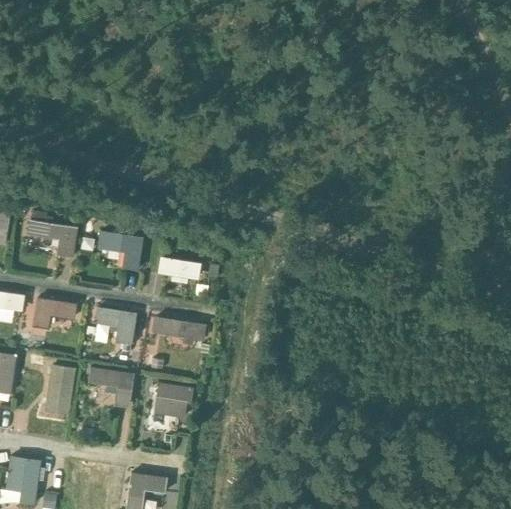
[(0,241),(6,243),(10,211),(0,210),(0,241)]
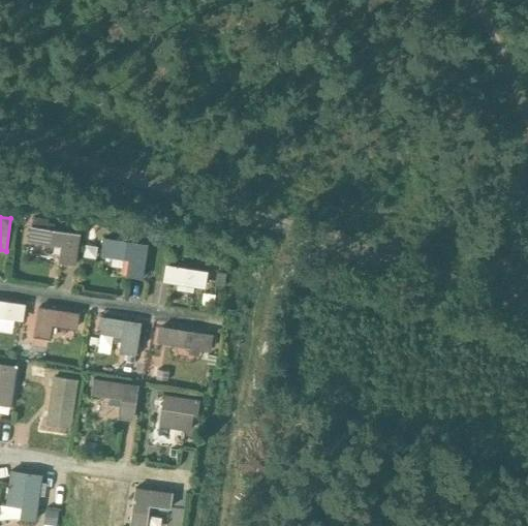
[(72,289),(82,236),(30,227),(28,243),(41,245),(39,258),(54,260),(50,285),(72,289)]
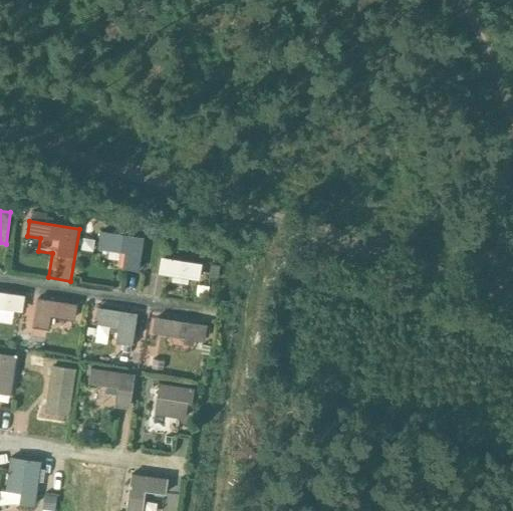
[(140,271),(144,237),(99,231),(97,249),(123,253),(120,268),(140,271)]
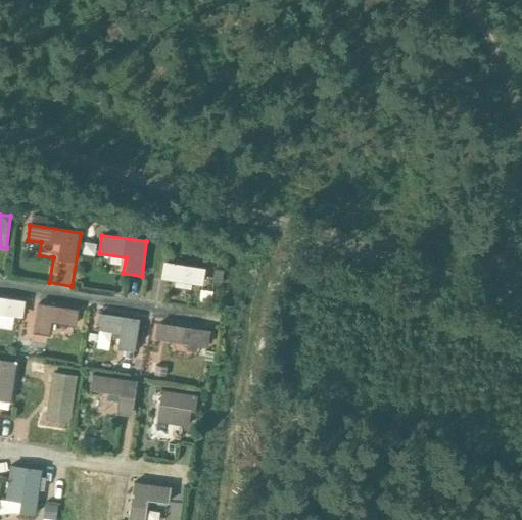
[(162,263),(161,280),(204,284),(206,267),(162,263)]
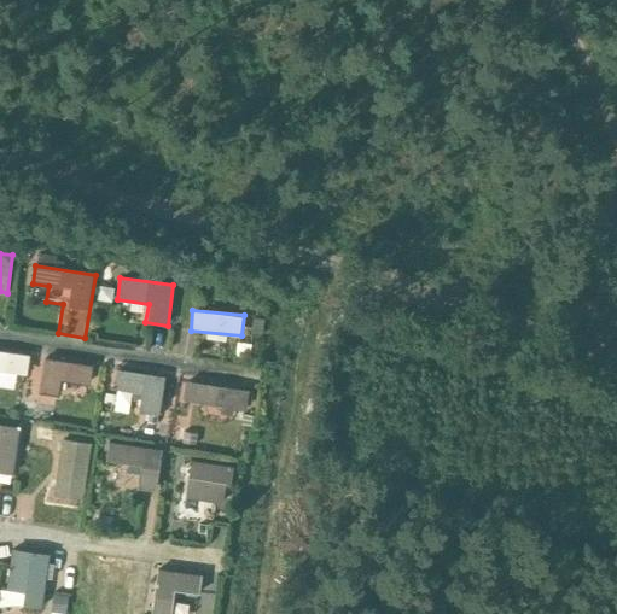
[(0,389),(13,390),(15,373),(27,374),(28,352),(0,351),(0,389)]
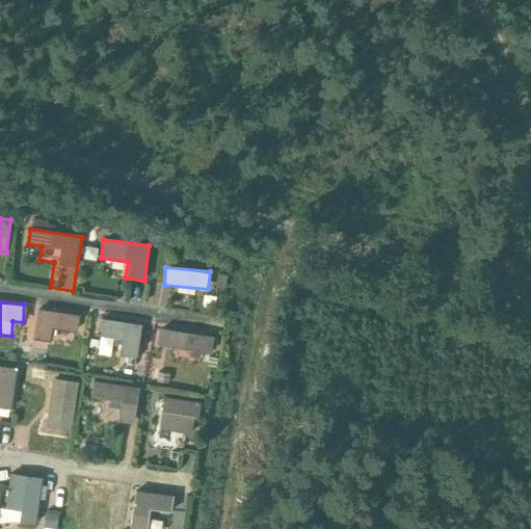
[(77,342),(79,313),(36,310),(34,339),(77,342)]
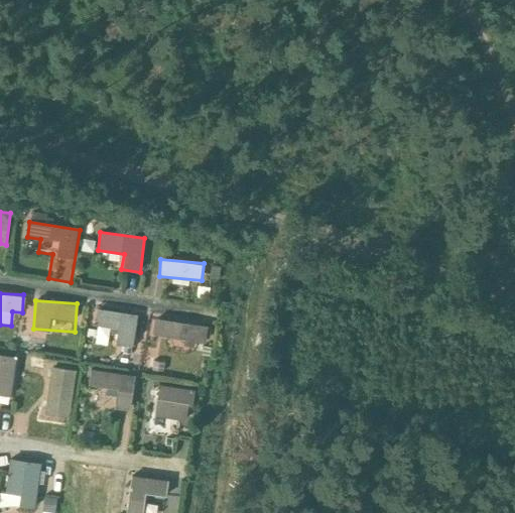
[(117,329),(116,345),(134,347),(137,313),(97,309),(95,327),(117,329)]
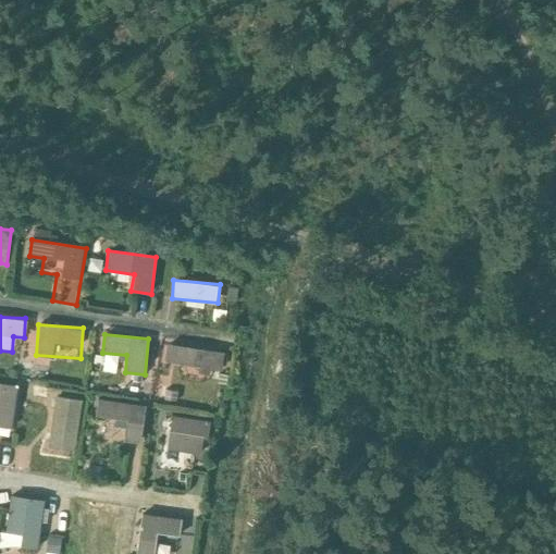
[(167,347),(167,366),(224,367),(224,348),(167,347)]
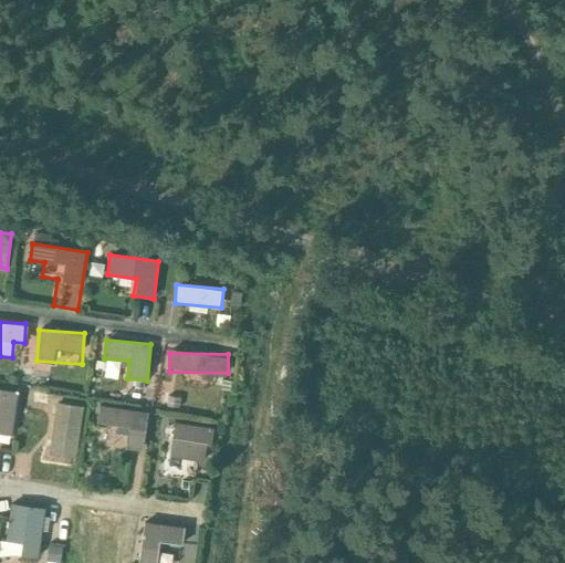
[(139,403),(143,382),(126,379),(124,400),(139,403)]
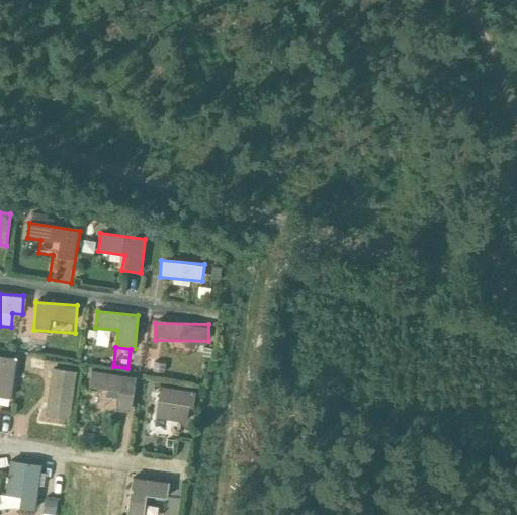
[(0,397),(11,399),(17,358),(0,355),(0,397)]
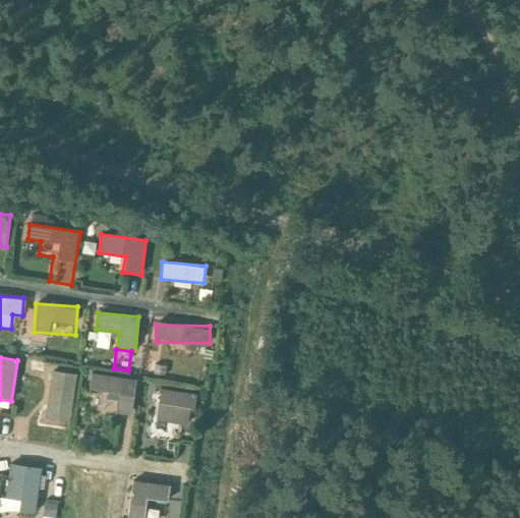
[(29,360),(24,373),(43,379),(47,365),(29,360)]
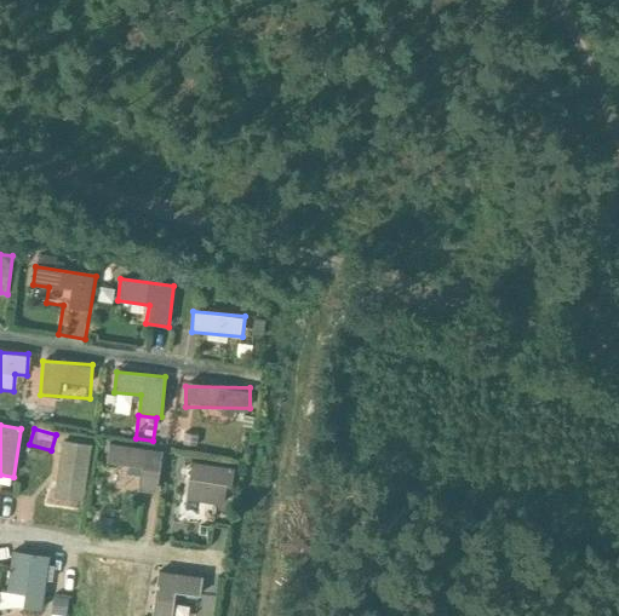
[(56,499),(86,500),(89,444),(58,443),(56,499)]
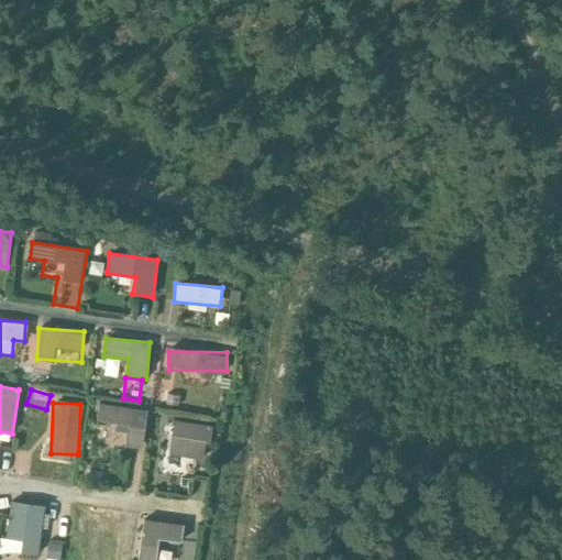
[(114,424),(112,443),(144,446),(147,409),(97,404),(96,421),(114,424)]
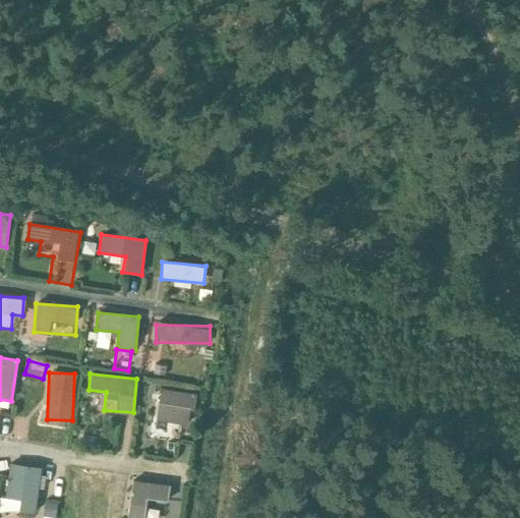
[(190,424),(193,392),(158,389),(156,422),(190,424)]
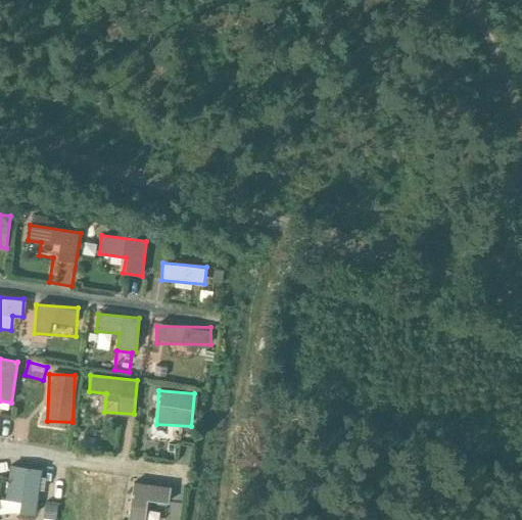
[(7,466),(3,513),(37,515),(41,468),(7,466)]
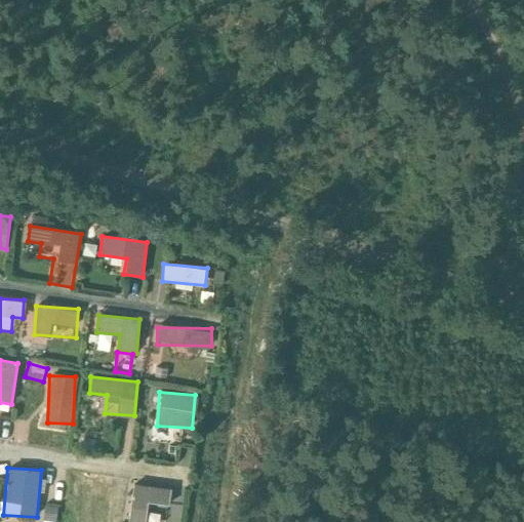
[(146,521),(147,512),(167,515),(171,489),(133,484),(127,521),(146,521)]
